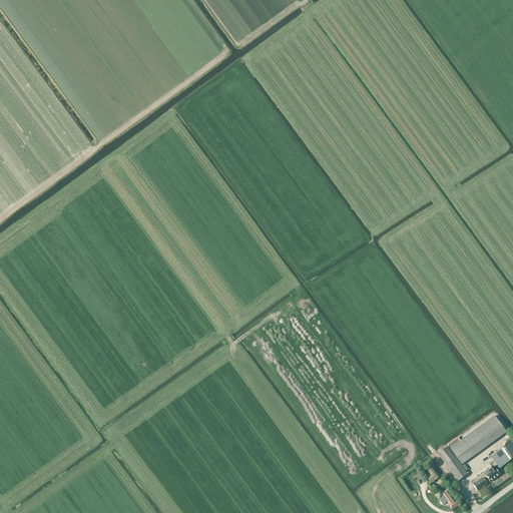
[(458,443),(454,446),(451,443),(448,445),(462,465),(506,433),(495,417),(458,443)]
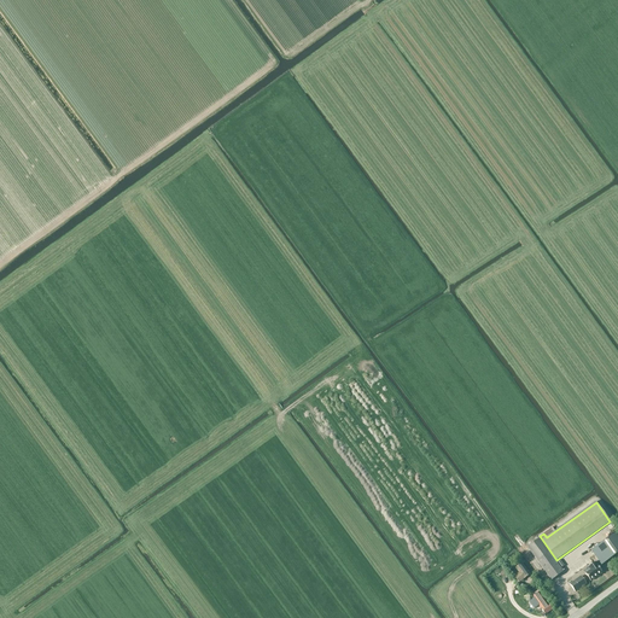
[(540,538),(528,548),(552,581),(564,572),(540,538)]
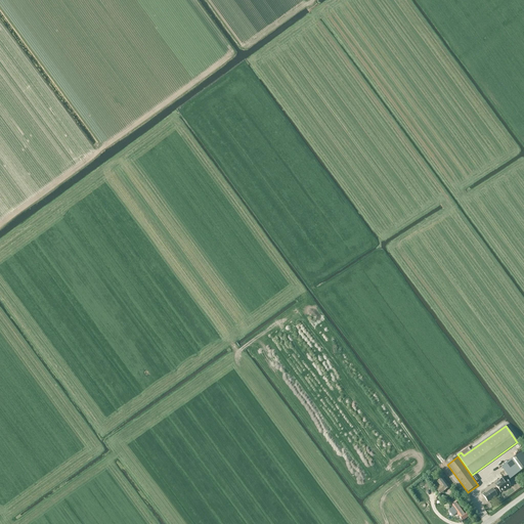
[(504,477),(498,481),(500,483),(495,486),(500,492),(511,485),(508,481),(517,474),(509,462),(500,467),(507,476),(505,477),(504,477)]
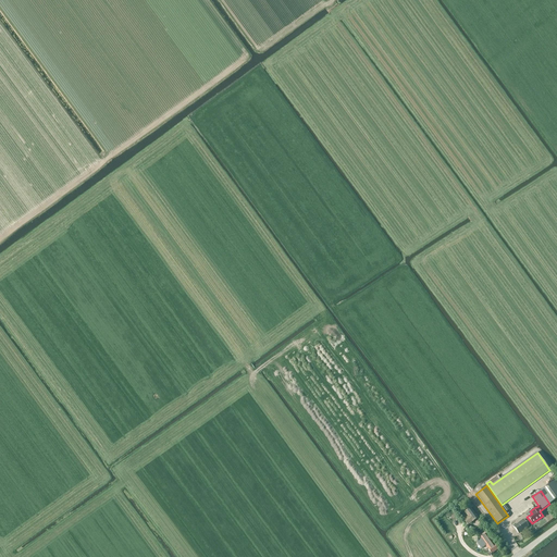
[(468,517),(463,520),(468,525),(478,518),(470,508),(465,512),(468,517)]
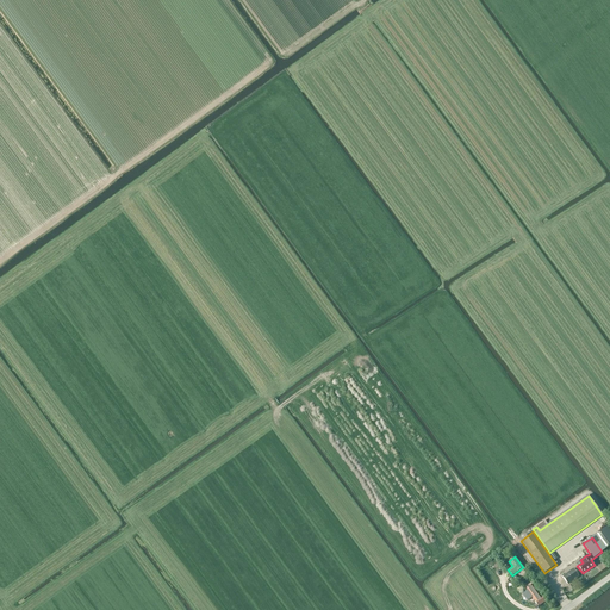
[(573,568),(562,577),(568,585),(579,577),(573,568)]
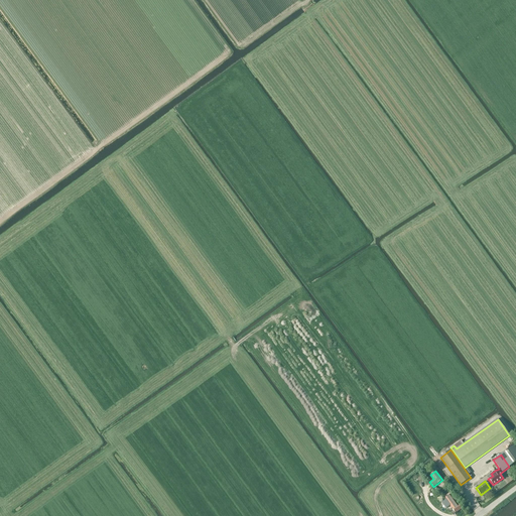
[(446,500),(442,503),(445,508),(449,505),(456,513),(461,509),(455,501),(452,496),(445,499),(446,500)]
